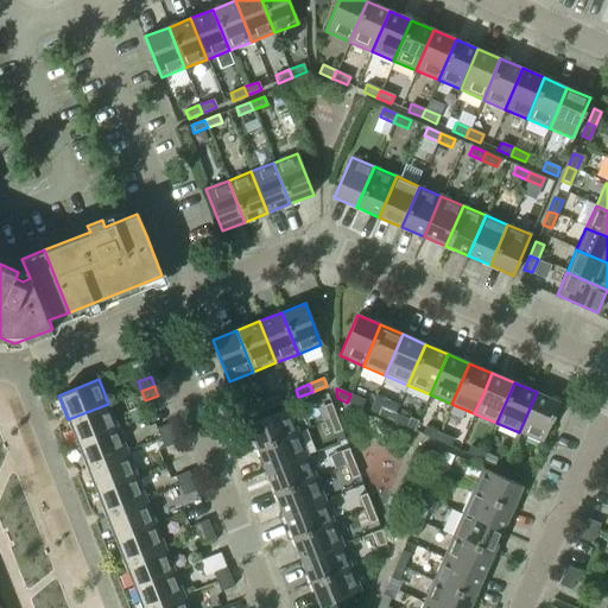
[(542,443),(559,403),(537,392),(519,432),(542,443)]
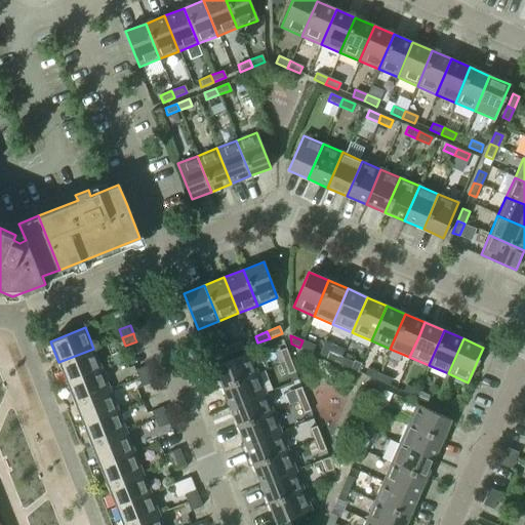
[(312,353),(315,346),(303,340),(299,348),(312,353)]
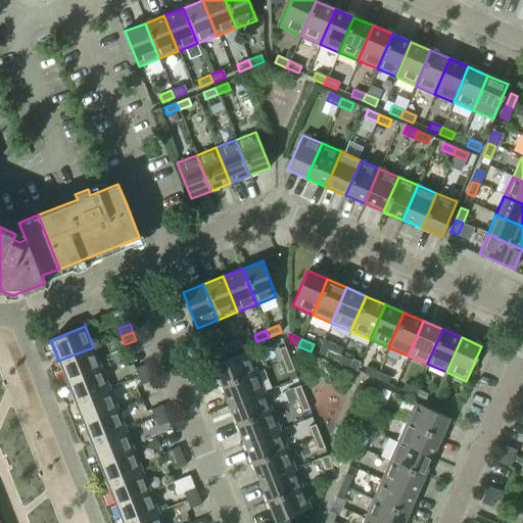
[(242,347),(239,340),(228,345),(230,352),(242,347)]
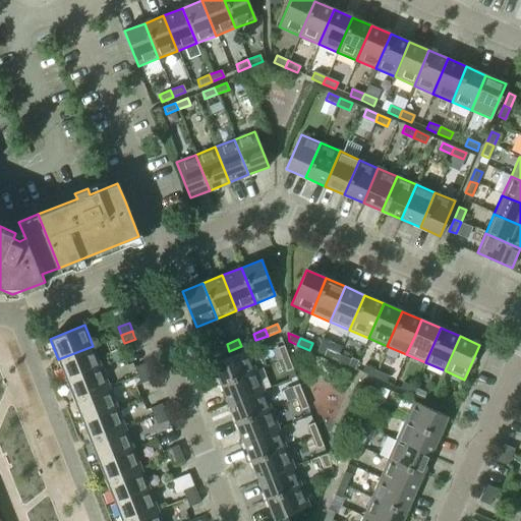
[(229,351),(227,344),(215,349),(218,355),(229,351)]
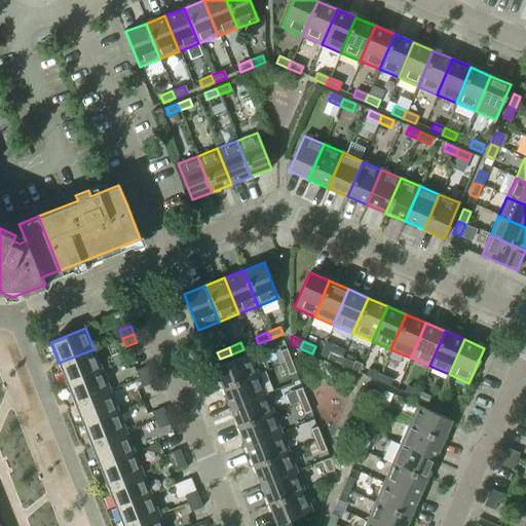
[(102,370),(94,349),(59,363),(67,383),(102,370)]
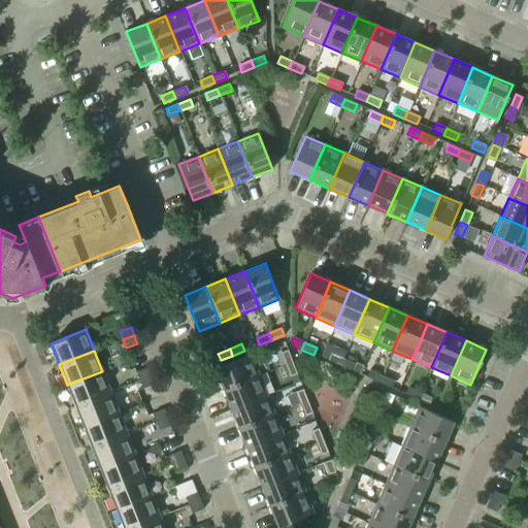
[(292,362),(287,351),(281,353),(285,365),(292,362)]
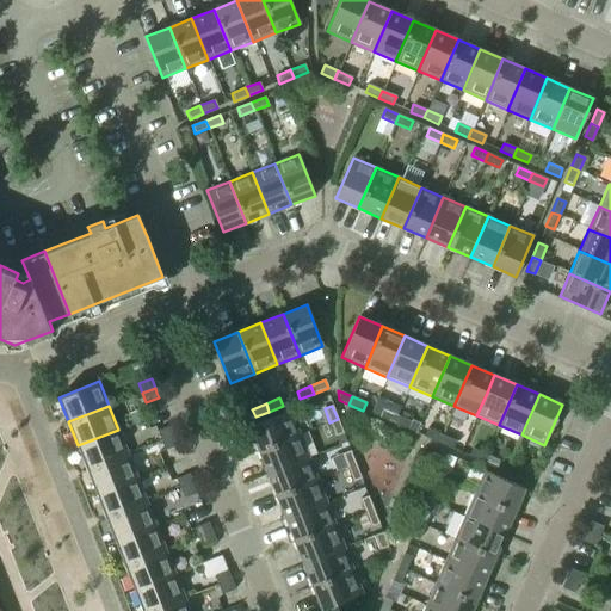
[(393,424),(396,415),(383,409),(380,418),(393,424)]
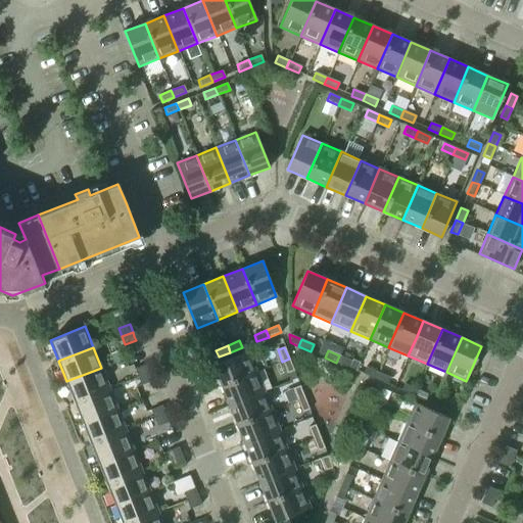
[(256,372),(248,351),(212,366),(221,386),(256,372)]
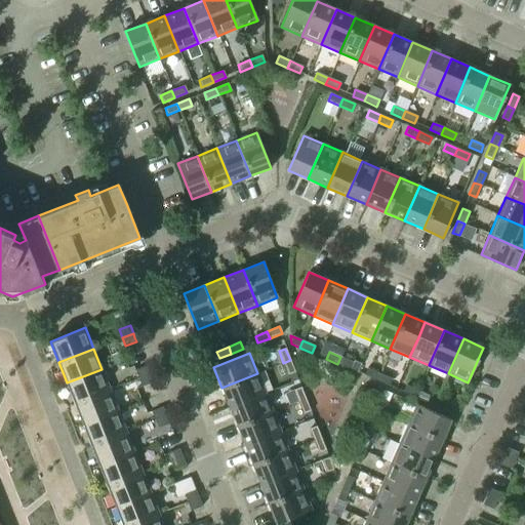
[(350,369),(353,362),(340,357),(337,364),(350,369)]
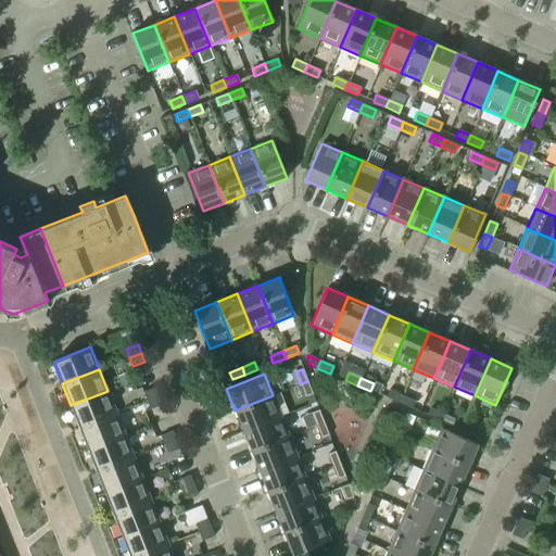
[(312,394),(307,381),(300,384),(305,397),(312,394)]
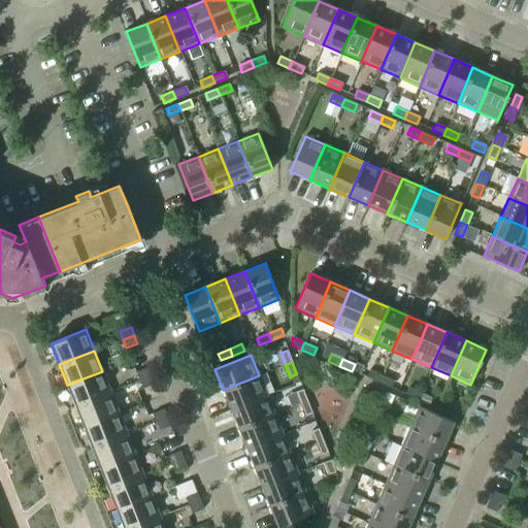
[(151,376),(146,368),(136,372),(139,381),(151,376)]
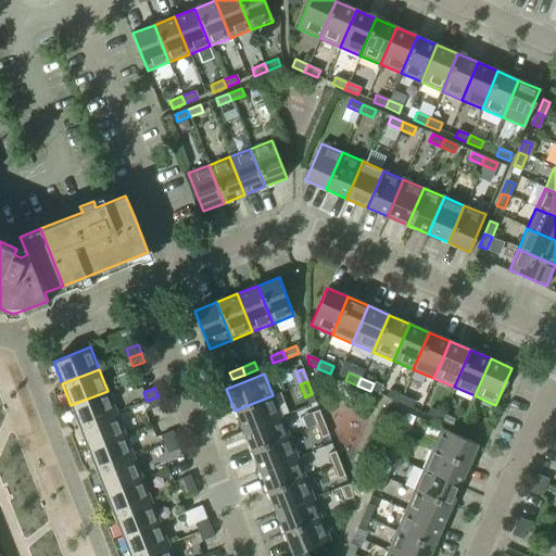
[(116,413),(108,391),(71,405),(79,428),(116,413)]
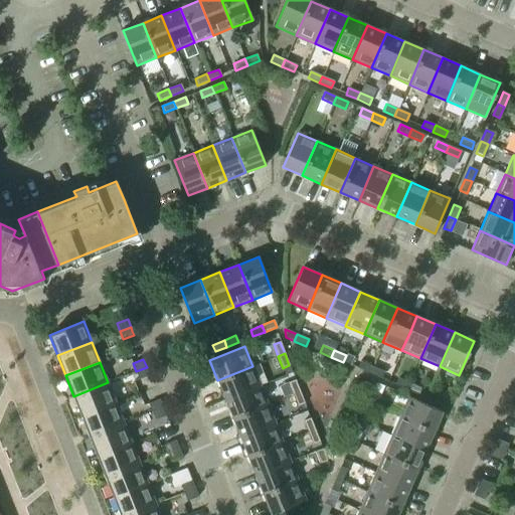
[(369,373),(372,366),(360,362),(357,368),(369,373)]
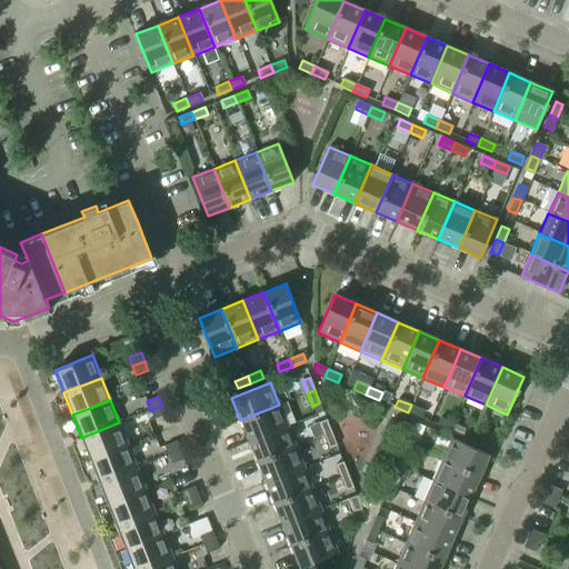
[(249,441),(287,426),(279,405),(240,420),(249,441)]
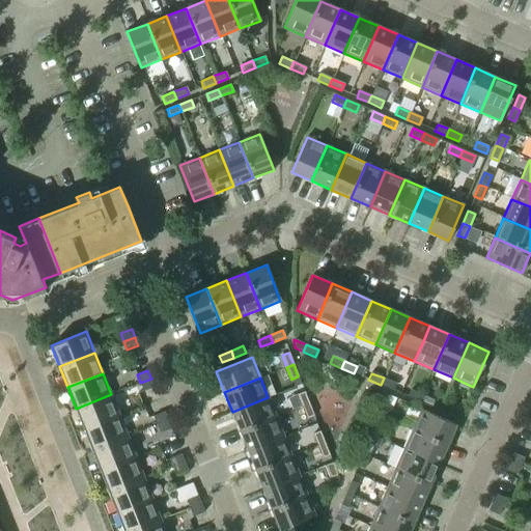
[(392,390),(395,384),(384,378),(381,385),(392,390)]
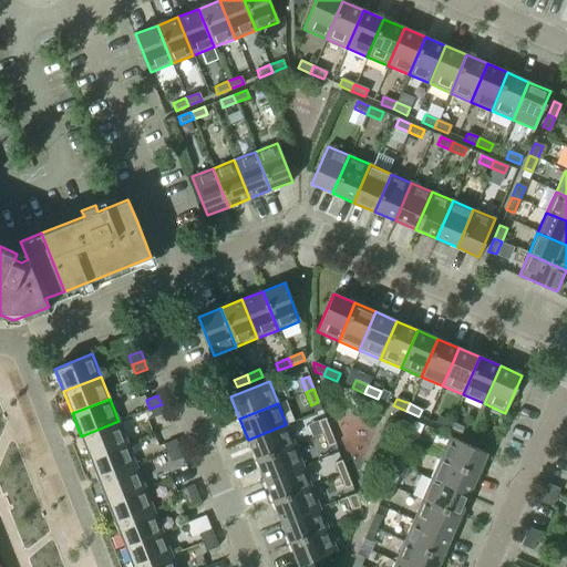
[(165,413),(162,404),(150,409),(153,418),(165,413)]
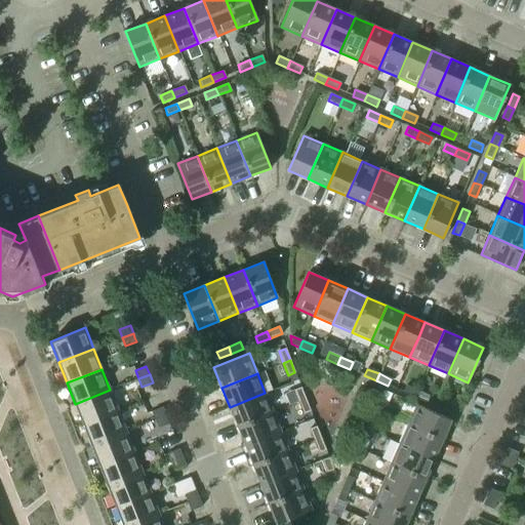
[(414,397),(417,391),(406,386),(403,392),(414,397)]
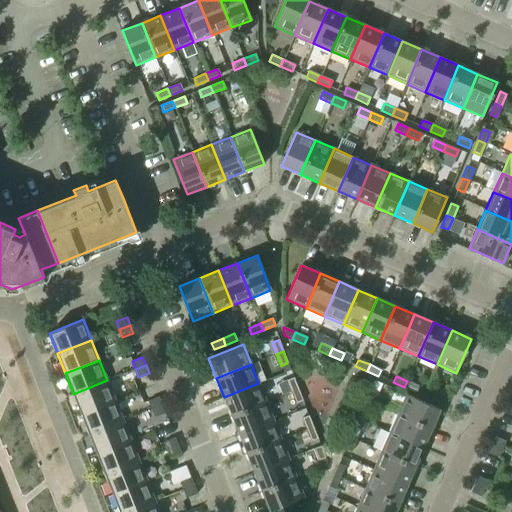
[(298,389),(293,378),(287,380),(291,392),(298,389)]
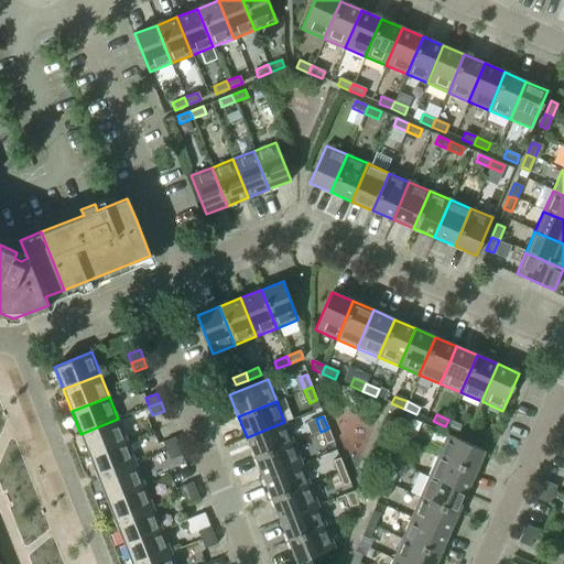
[(127,441),(118,419),(80,434),(89,456),(127,441)]
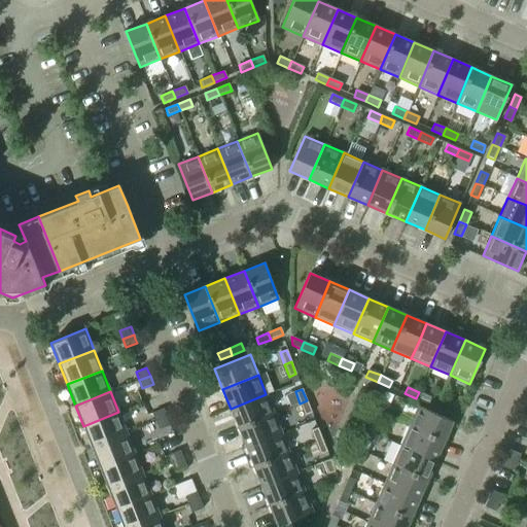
[(428,405),(431,397),(419,392),(416,398),(428,405)]
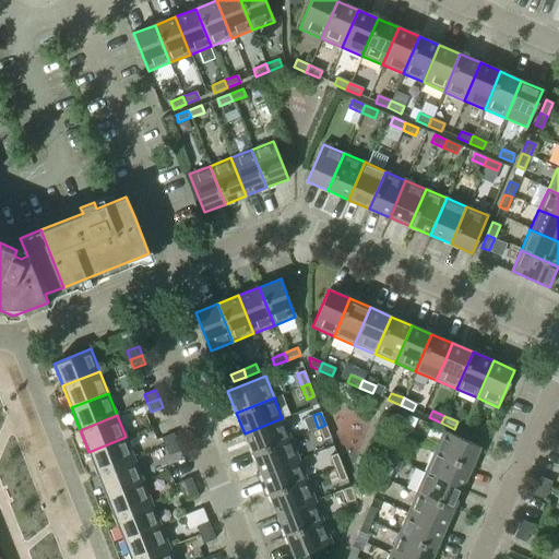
[(290,439),(282,418),(245,433),(252,454),(290,439)]
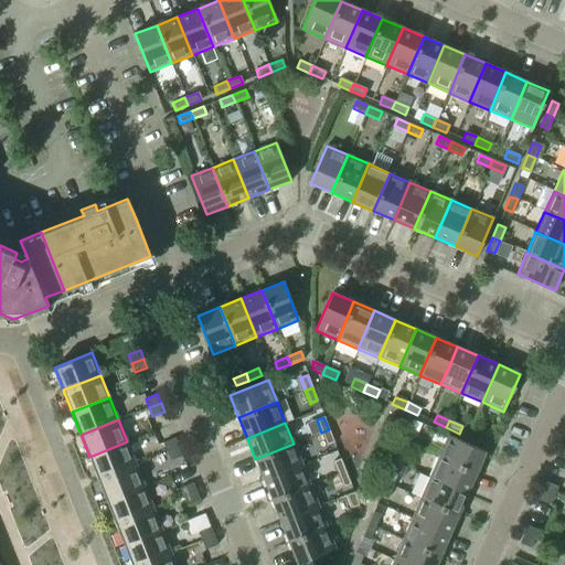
[(333,443),(329,429),(321,433),(327,446),(333,443)]
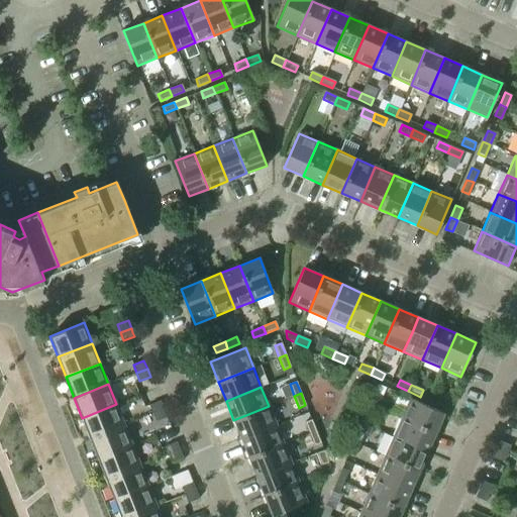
[(377,408),(382,396),(375,393),(370,404),(377,408)]
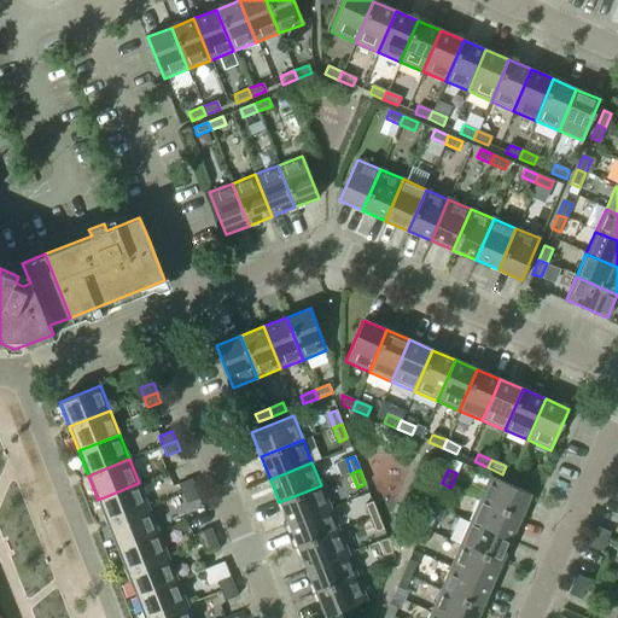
[(534,488),(537,479),(524,473),(520,482),(534,488)]
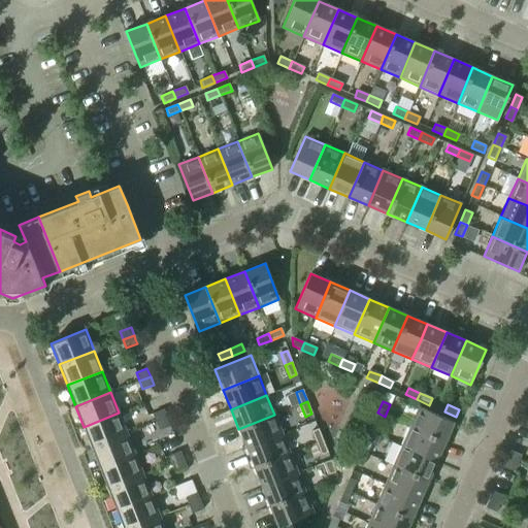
[(444,442),(454,423),(418,407),(409,427),(444,442)]
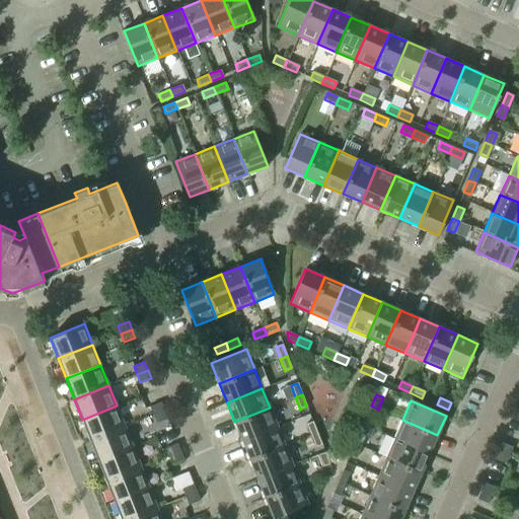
[(163,411),(160,402),(149,408),(153,416),(163,411)]
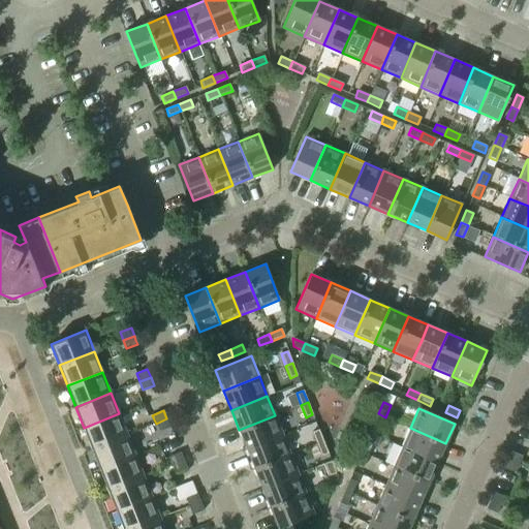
[(127,435),(119,413),(84,428),(92,448),(127,435)]
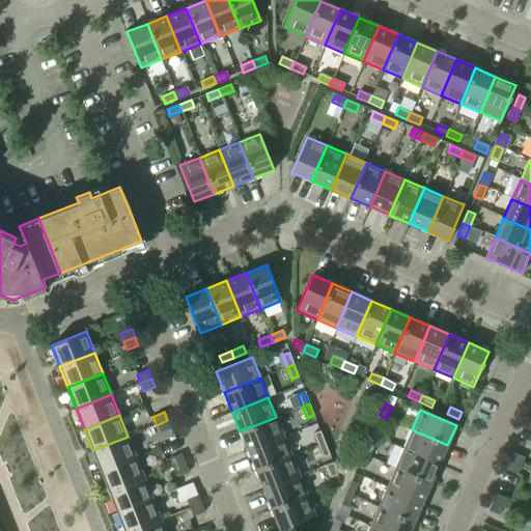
[(382,430),(387,419),(380,415),(374,427),(382,430)]
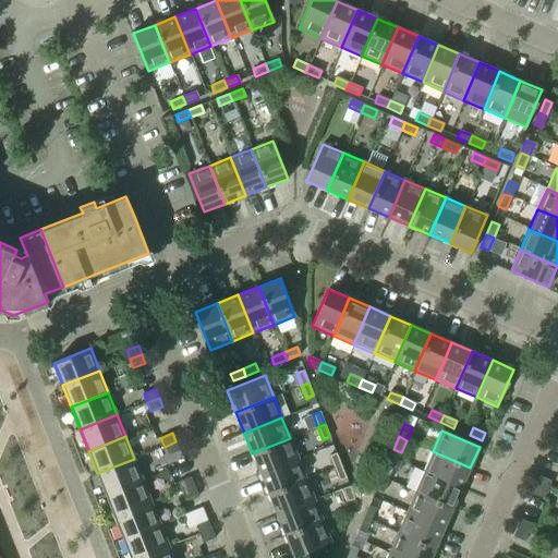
[(298,459),(290,438),(252,453),(261,474),(298,459)]
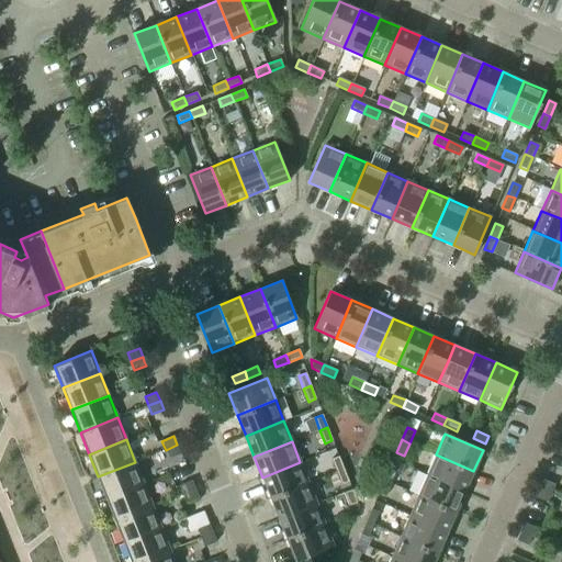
[(181,453),(177,445),(166,450),(169,459),(181,453)]
